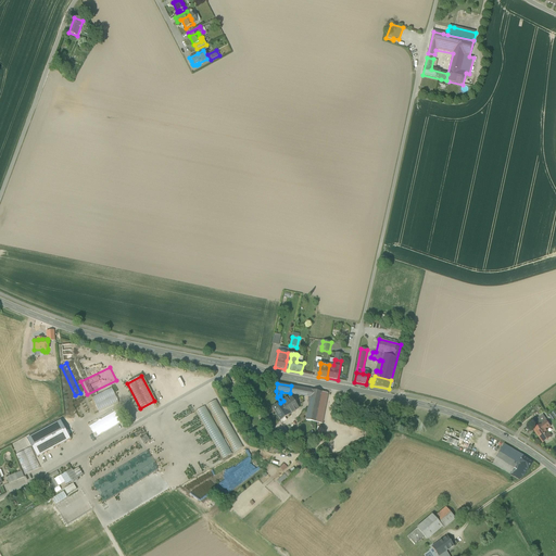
[(112,388),(92,397),(99,413),(118,403),(112,388)]
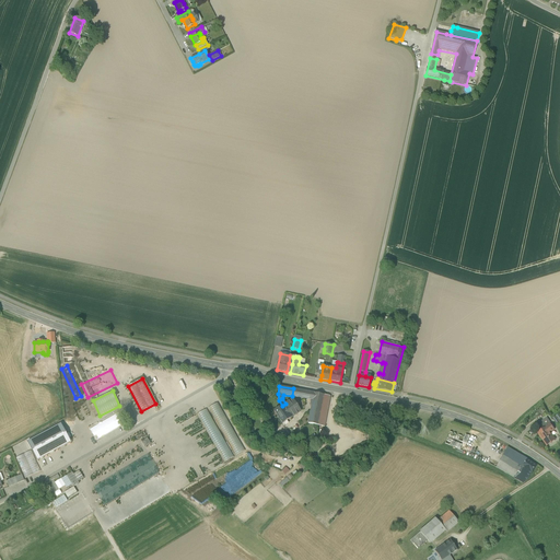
[(324,395),(303,391),(302,398),(313,400),(308,423),(325,427),(330,396),(324,395)]
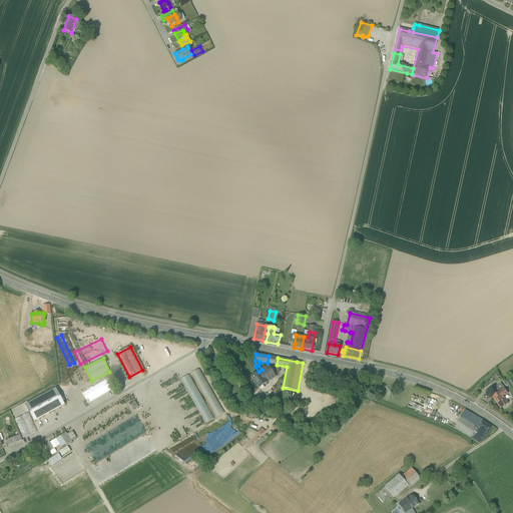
[(251,377),(259,388),(276,377),(269,366),(262,370),(259,372),(251,377)]
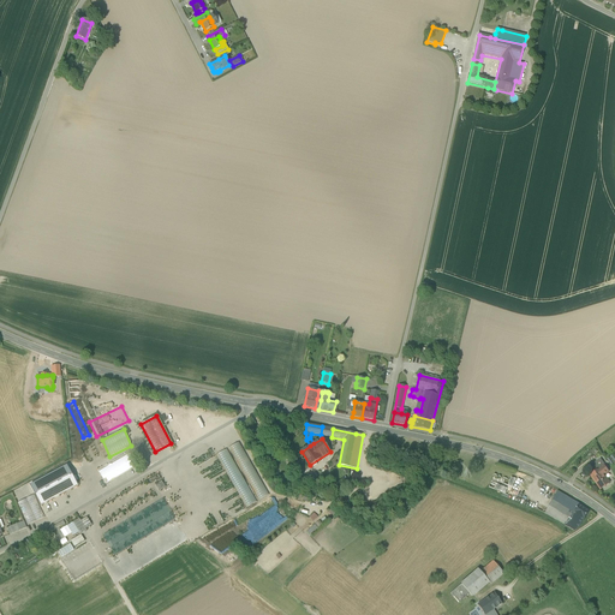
[(240,442),(230,448),(249,483),(254,481),(261,494),(258,495),(261,500),(268,495),(240,442)]
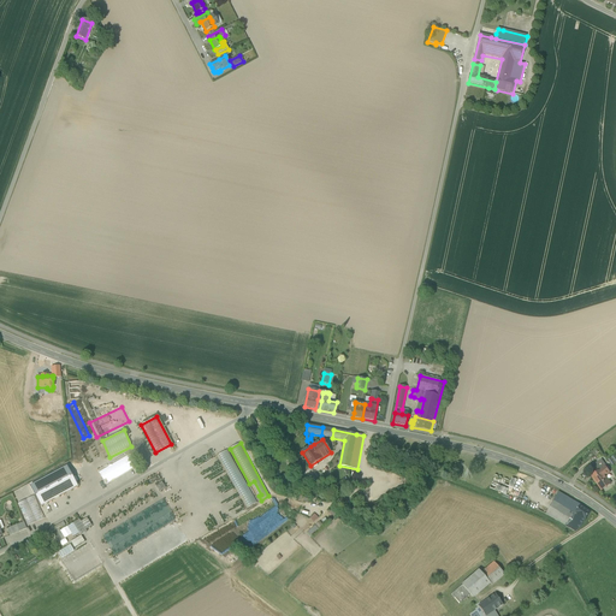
[(130,454),(99,472),(106,485),(137,467),(130,454)]
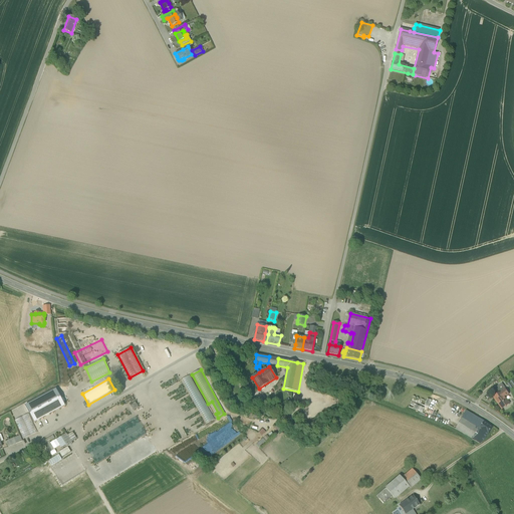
[(55,388),(56,390),(64,405),(71,401),(62,383),(55,388)]
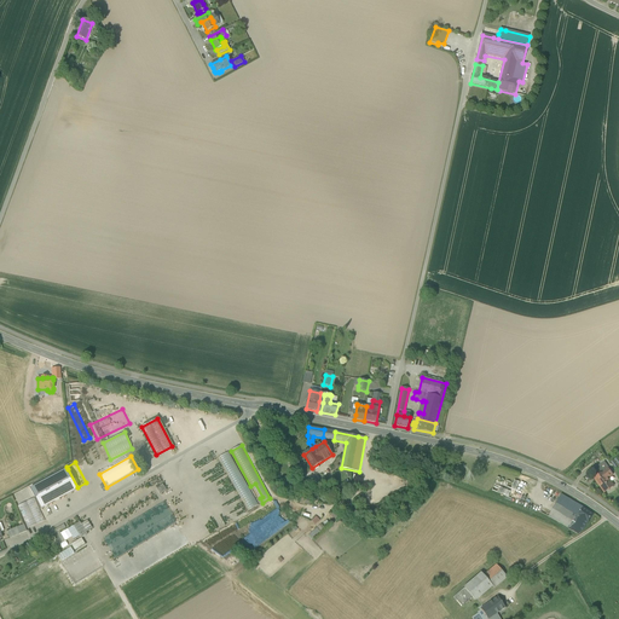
[(599,467),(603,473),(608,469),(609,469),(605,462),(599,466),(599,467)]
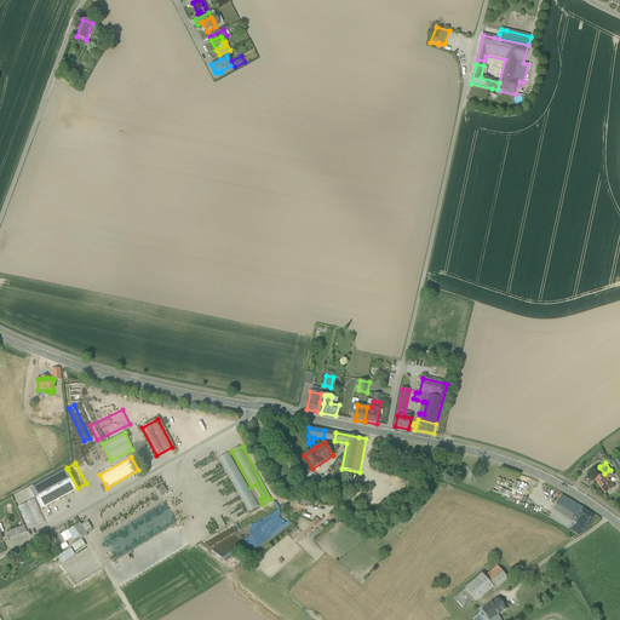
[(30,489),(41,510),(79,489),(78,488),(68,470),(30,489)]
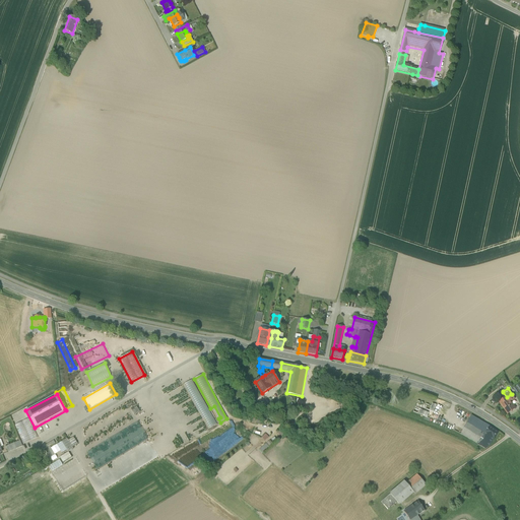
[(515,408),(513,405),(511,402),(515,399),(511,394),(507,397),(503,400),(500,402),(506,410),(508,413),(515,408)]
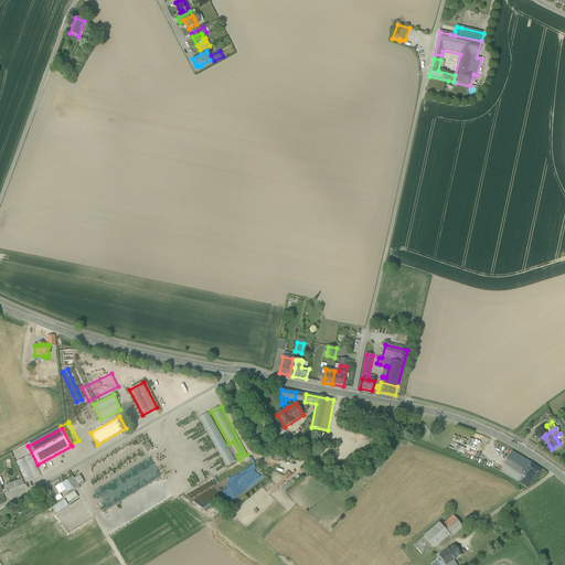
[(452,441),(450,447),(466,452),(469,441),(460,438),(458,444),(452,441)]
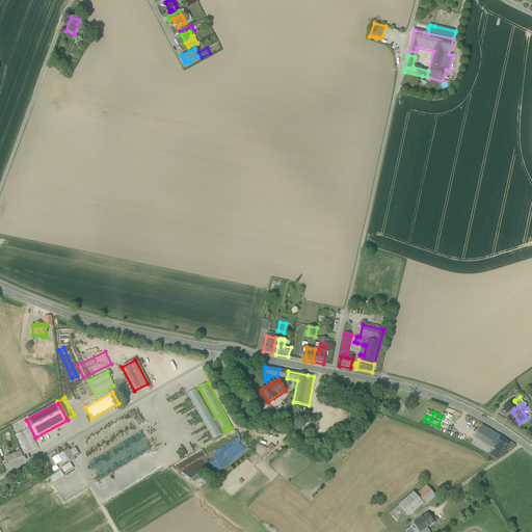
[(477,447),(489,454),(498,443),(502,437),(481,426),(471,445),(477,447)]
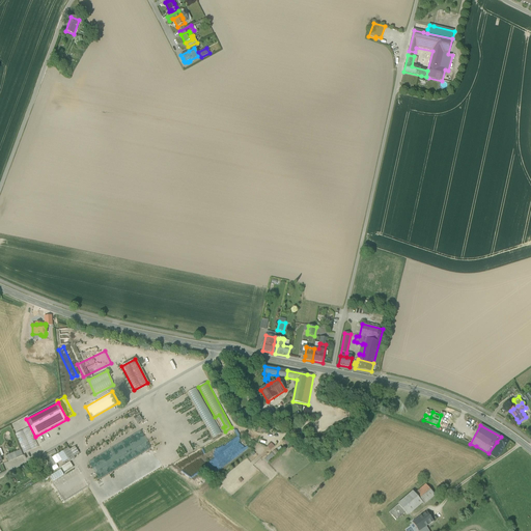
[(16,435),(24,453),(38,446),(30,427),(16,435)]
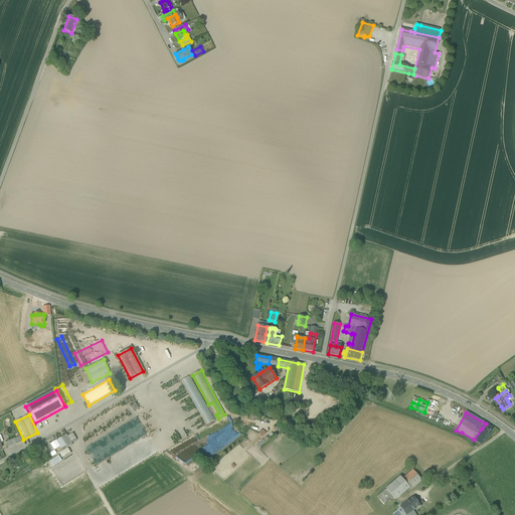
[(482,428),(490,435),(494,428),(486,423),(482,428)]
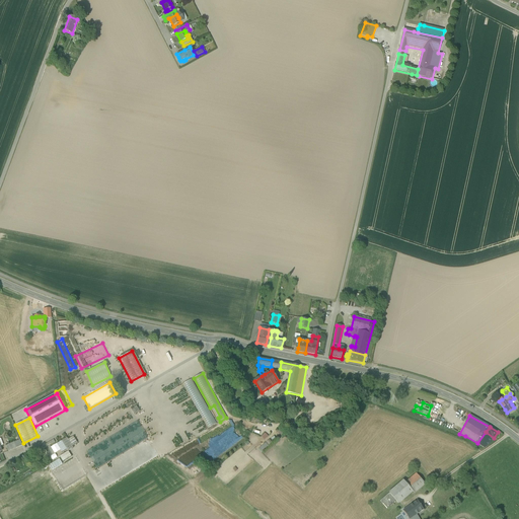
[(494,438),(486,432),(477,443),(476,444),(485,448),(487,447),(494,438)]
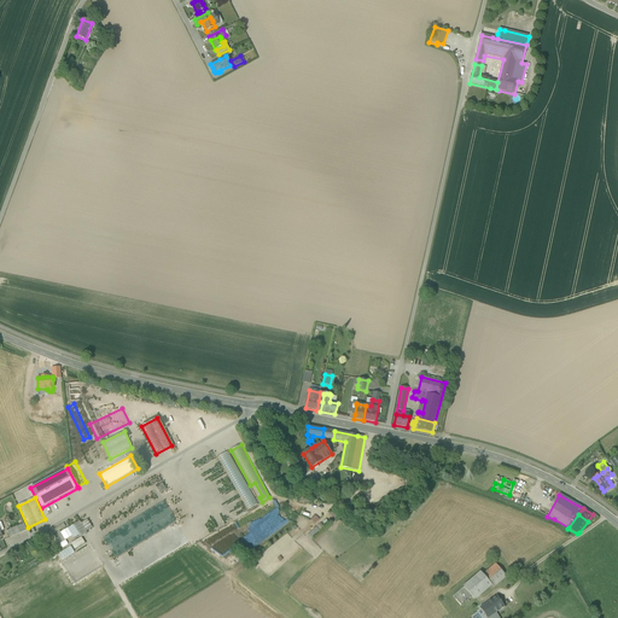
[(80,522),(68,529),(73,537),(74,538),(80,535),(81,537),(87,534),(86,531),(92,528),(87,520),(81,524),(80,522)]
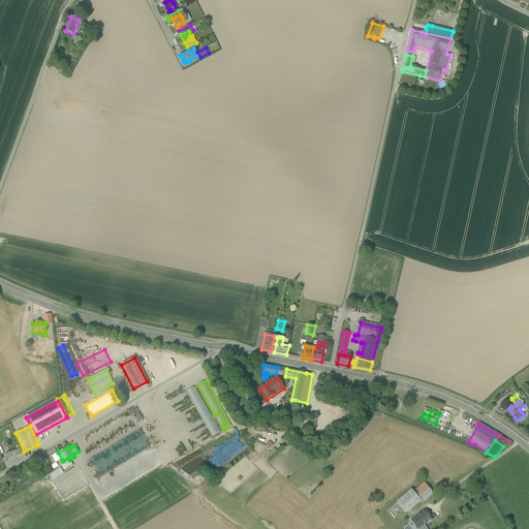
[(55,448),(40,457),(42,459),(56,450),(55,448)]
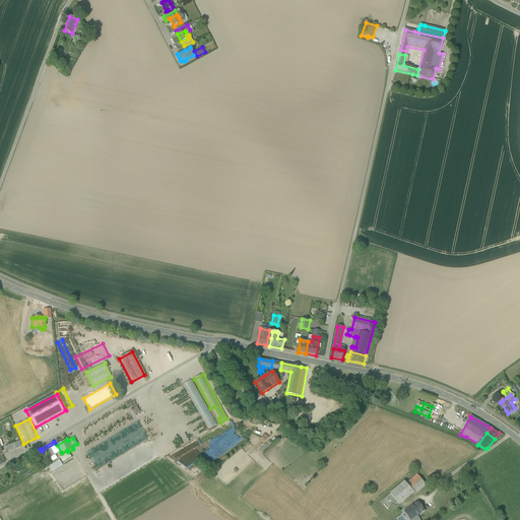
[(6,447),(8,452),(16,449),(14,443),(6,447)]
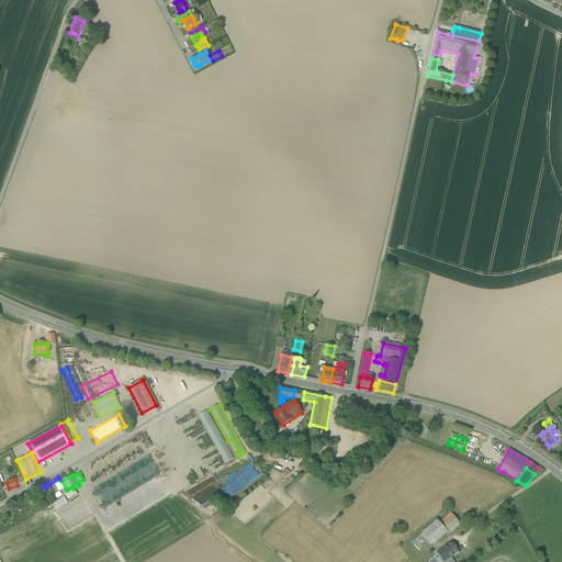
[(288,479),(280,486),(284,491),(292,483),(288,479)]
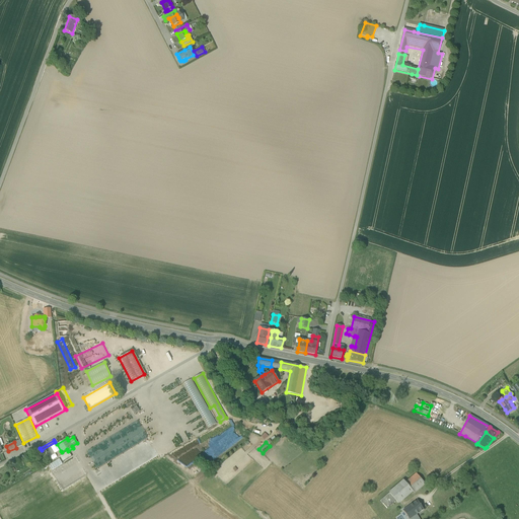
[(56,443),(50,446),(55,454),(58,452),(61,451),(57,444),(56,443)]
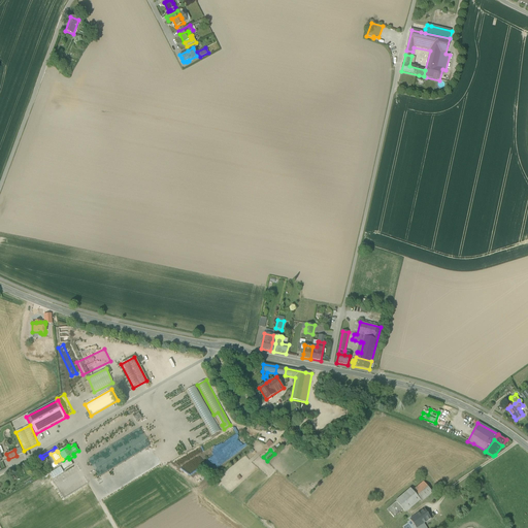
[(51,465),(56,462),(51,454),(45,457),(51,465)]
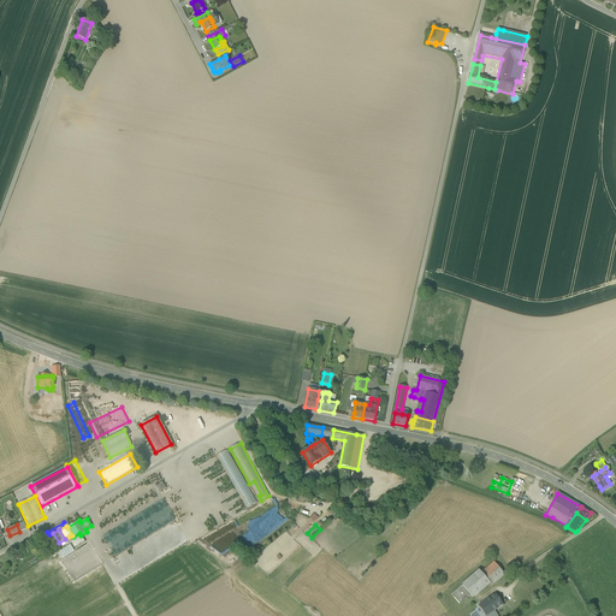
[(81,535),(71,543),(75,549),(84,542),(81,535)]
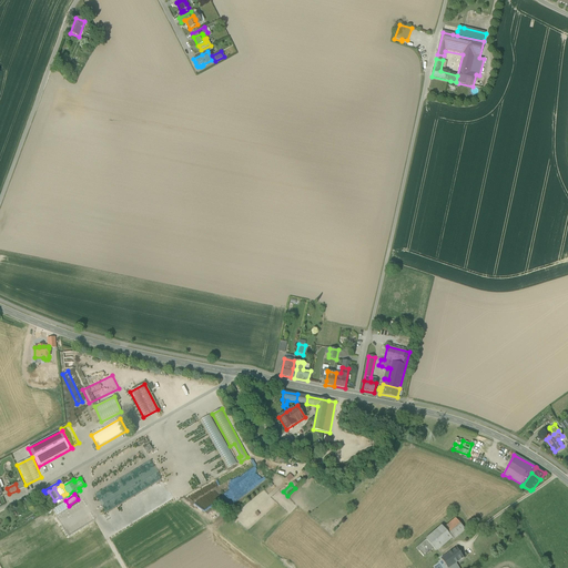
[(64,503),(53,509),(57,516),(69,508),(64,503)]
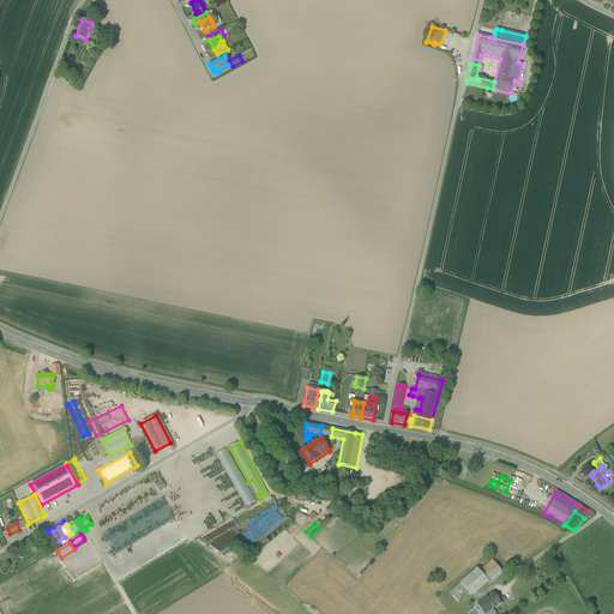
[(488,581),(491,584),(503,573),(493,560),(480,571),(488,581)]
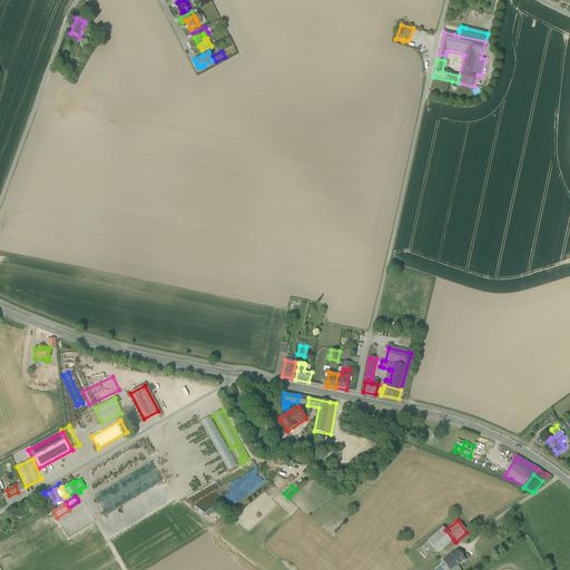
[(428,542),(435,550),(436,552),(453,539),(445,530),(444,528),(428,542)]
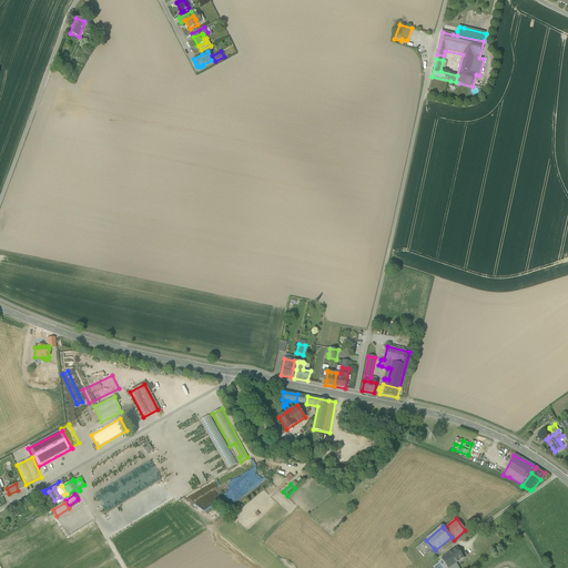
[(503,528),(496,533),(498,537),(506,531),(503,528)]
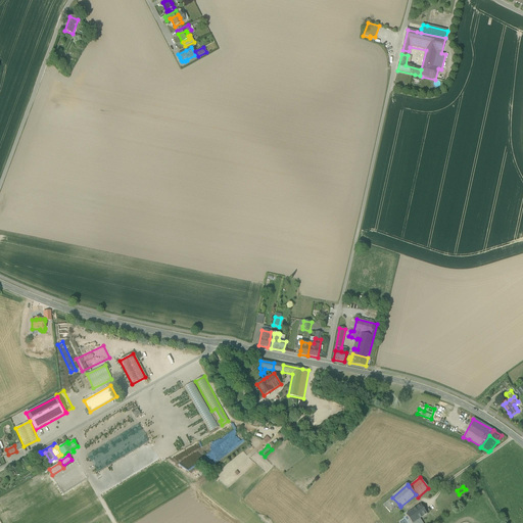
[(399,505),(392,497),(383,505),(386,508),(391,504),(395,509),(399,505)]
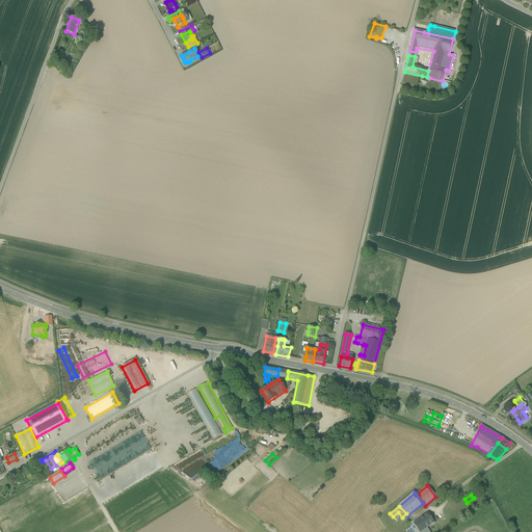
[(393,516),(397,522),(402,517),(398,512),(393,516)]
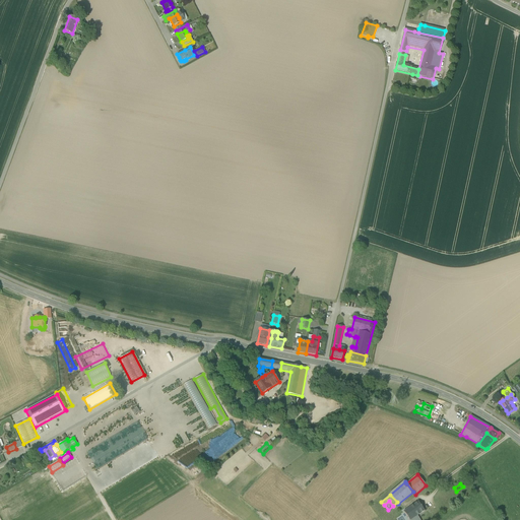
[(404,511),(409,519),(410,519),(417,516),(425,511),(417,502),(404,511)]
